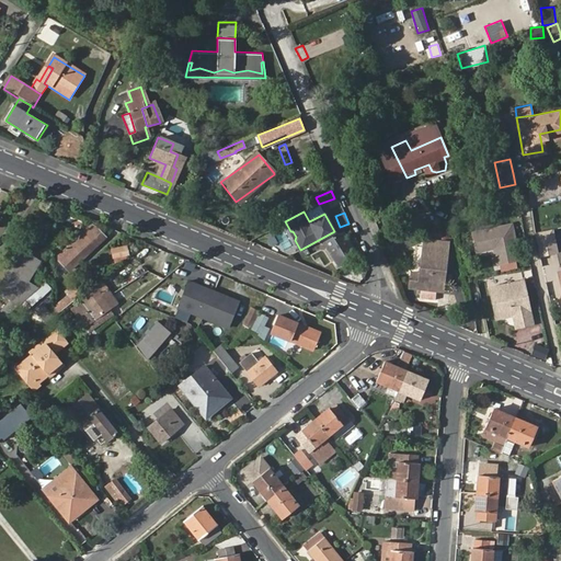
[(105,237),(96,228),(92,225),(59,255),(59,260),(69,270),(105,237)]
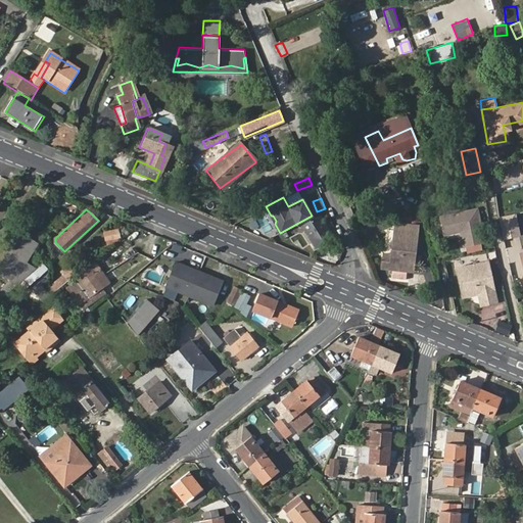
[(478,209),(449,216),(453,233),(462,231),(464,237),(461,238),(463,246),(484,242),(478,209)]
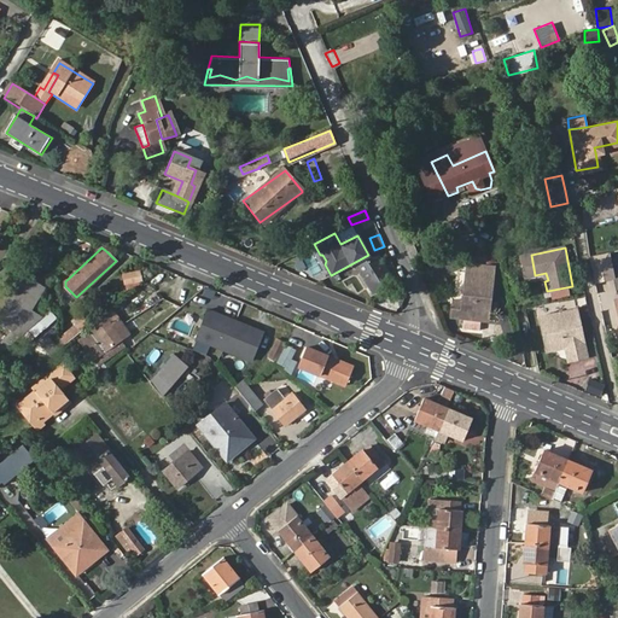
[(392,280),(379,252),(357,264),(372,291),(392,280)]
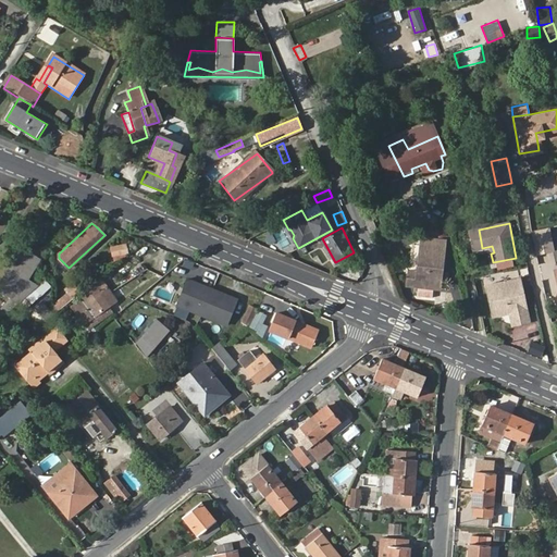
[(434,237),(446,237),(445,229),(434,229),(434,237)]
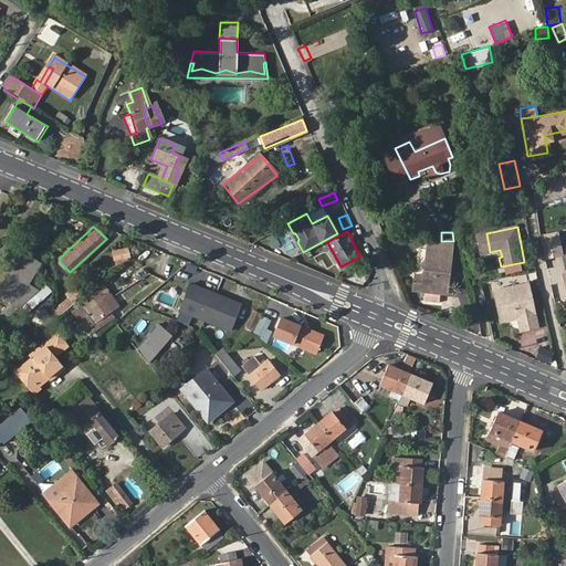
[(490,252),(486,233),(478,234),(482,254),(490,252)]
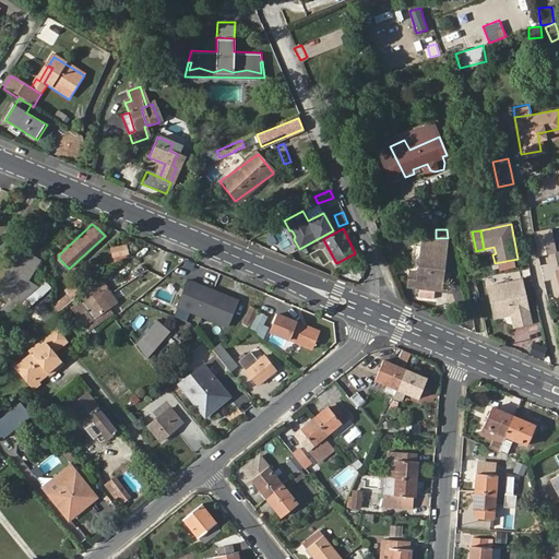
[(449,242),(425,239),(420,272),(412,272),(409,288),(438,292),(441,271),(445,271),(449,242)]
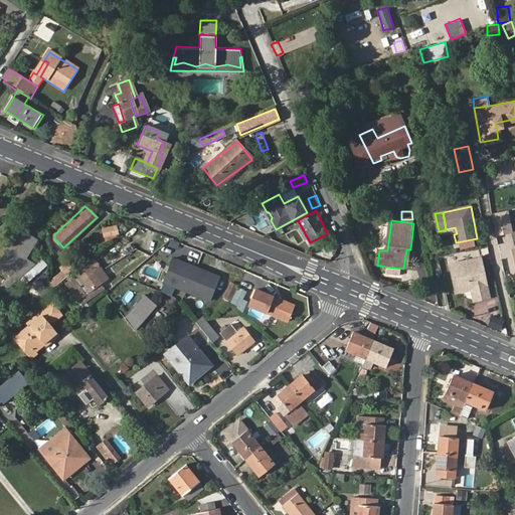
[(103,236),(119,233),(117,223),(101,227),(103,236)]
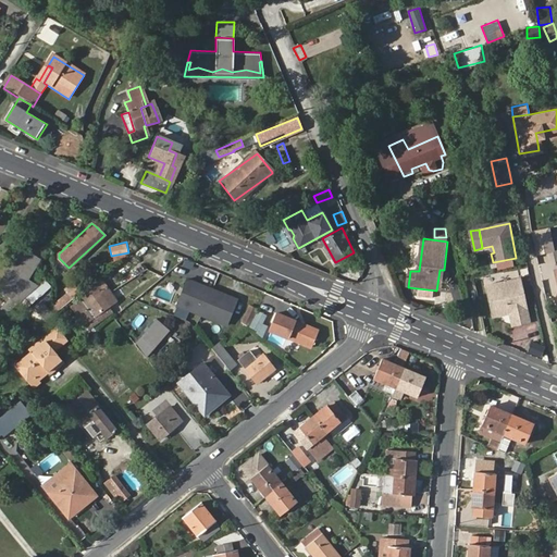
[(38,260),(22,249),(3,277),(0,283),(0,289),(20,302),(26,296),(35,288),(37,286),(26,280),(38,260)]
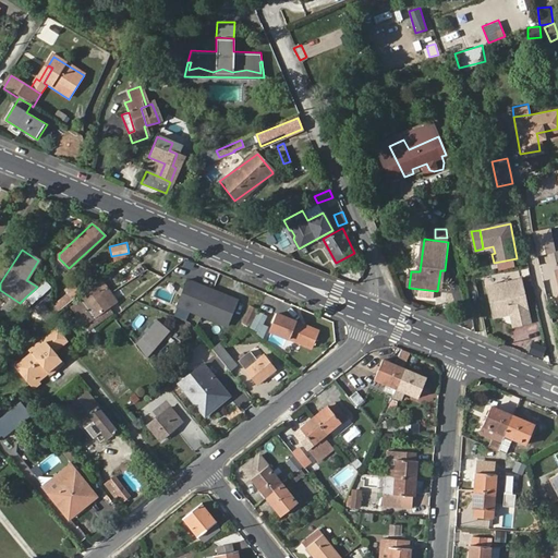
[(519,270),(484,277),(485,283),(521,276),(519,270)]
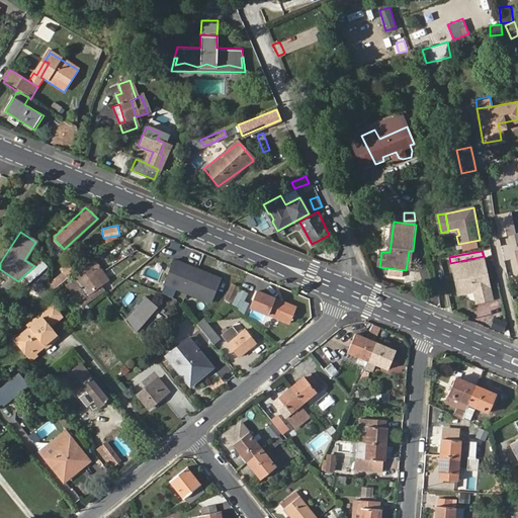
[(485,259),(454,266),(460,295),(468,294),(469,290),(473,290),(476,292),(479,303),(494,299),(485,259)]
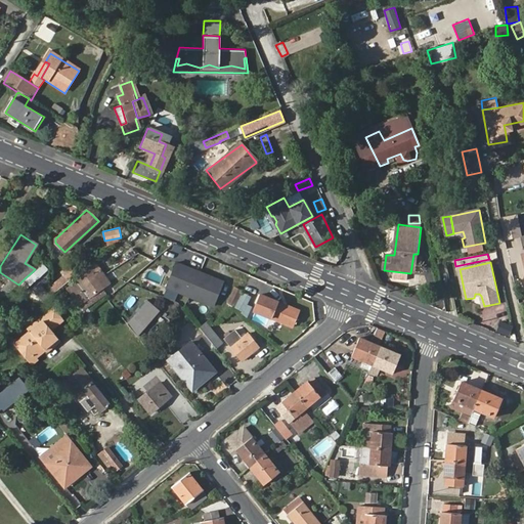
[(184,295),(206,276),(175,264),(165,288),(184,295)]
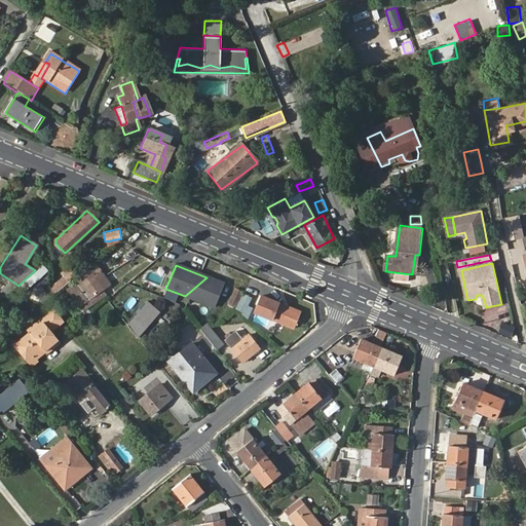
[(96,266),(66,289),(79,307),(103,289),(95,277),(101,273),(96,266)]
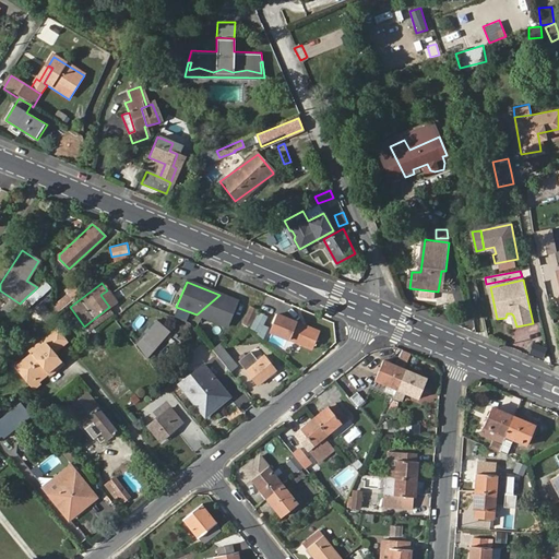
[(35,289),(26,297),(31,304),(40,295),(35,289)]
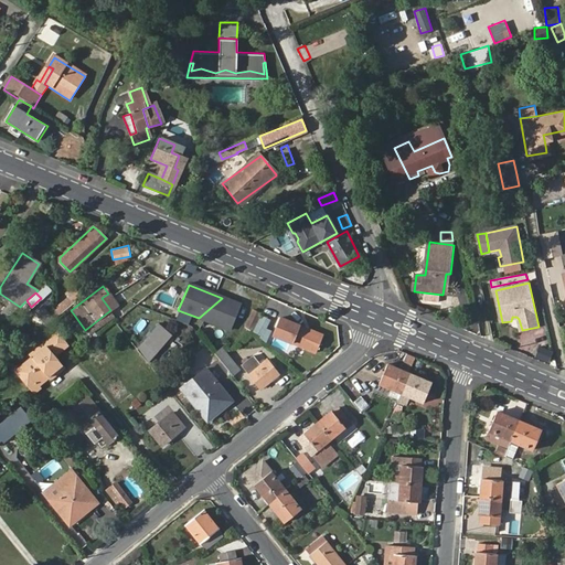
[(118,305),(108,294),(102,298),(110,310),(118,305)]
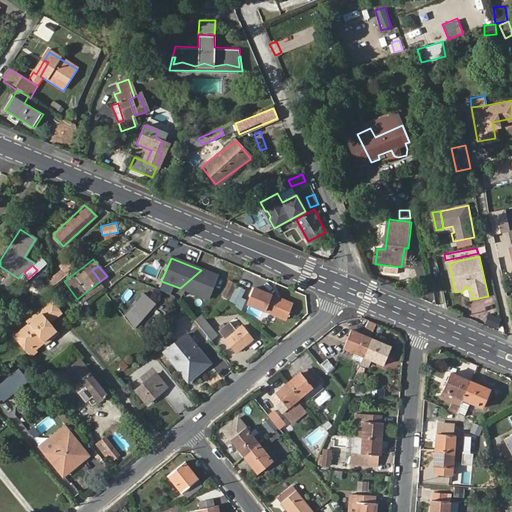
[(54,285),(65,274),(60,269),(49,280),(54,285)]
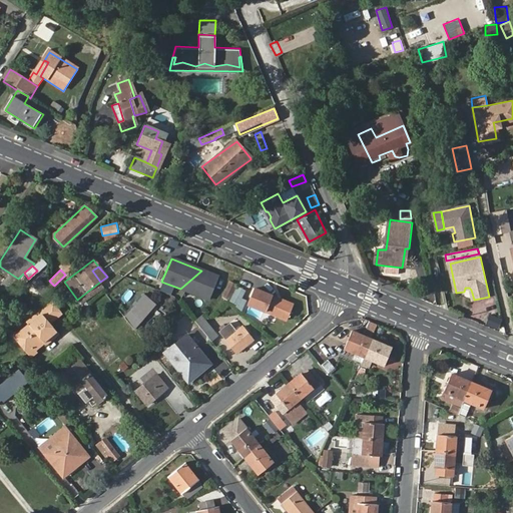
[(217,277),(201,271),(180,289),(207,300),(217,277)]
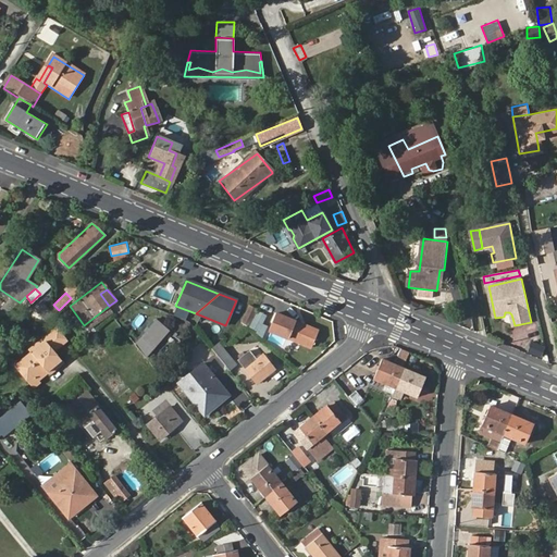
[(11,297),(0,307),(0,319),(20,302),(11,297)]
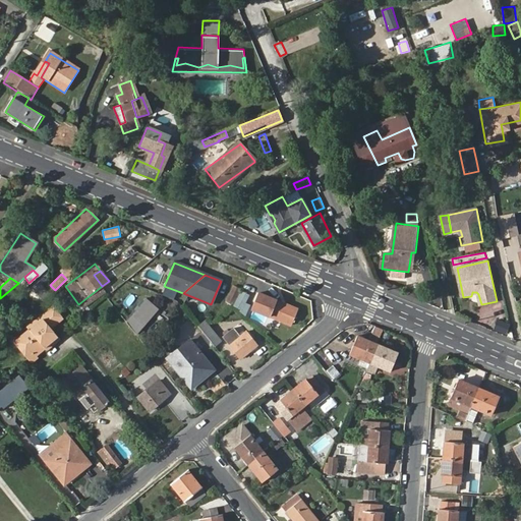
[(33,289),(43,301),(51,294),(41,282),(33,289)]
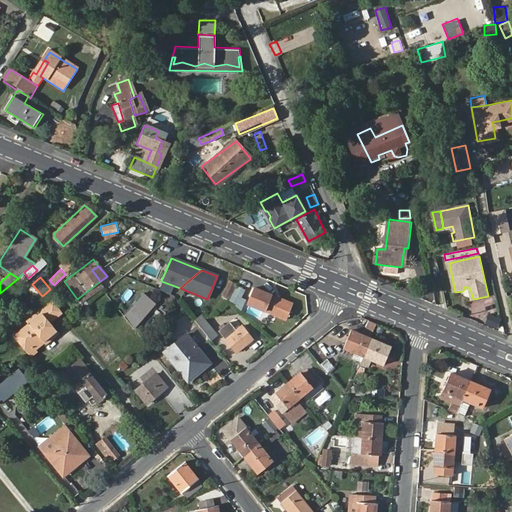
[(105,287),(100,281),(77,299),(82,304),(105,287)]
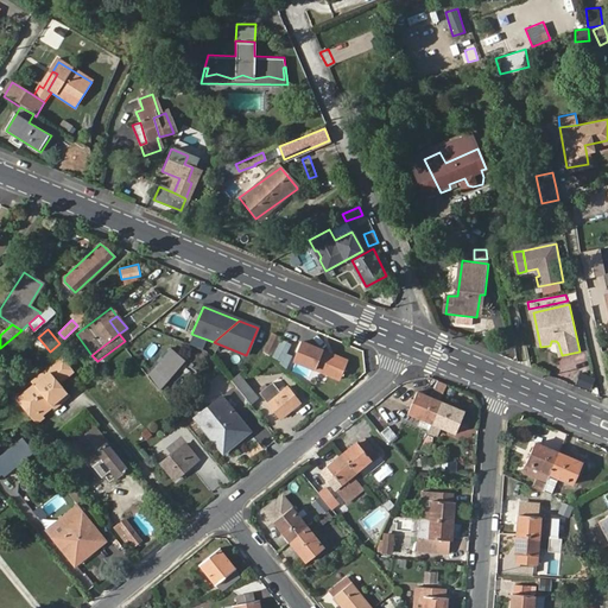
[(280,337),(272,334),(264,352),(272,355),(280,337)]
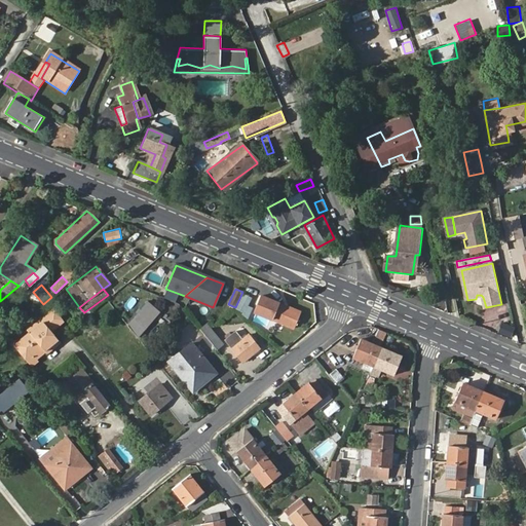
[(245,311),(251,297),(242,294),(236,307),(245,311)]
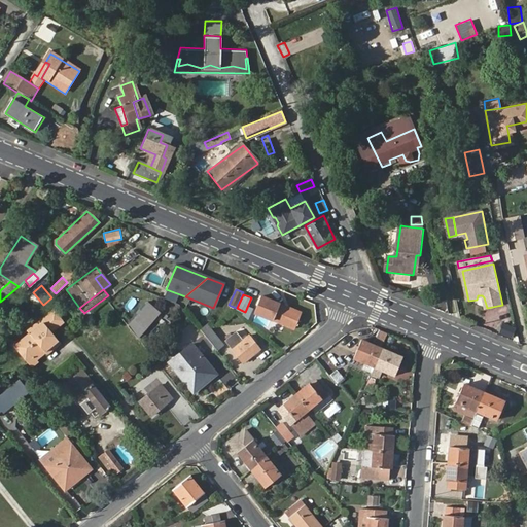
[(253,312),(294,328),(301,313),(260,296),(253,312)]
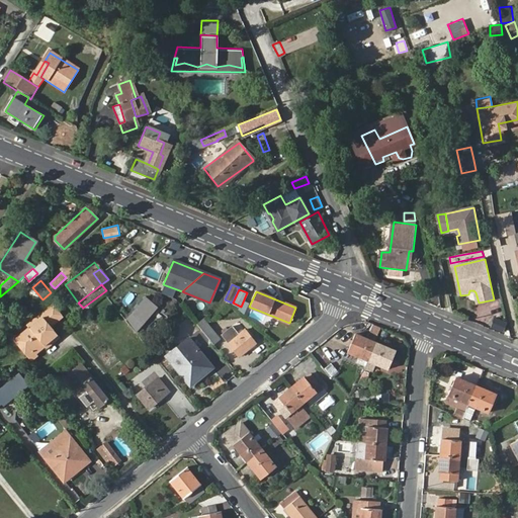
[(145,298),(132,312),(143,323),(157,309),(145,298)]
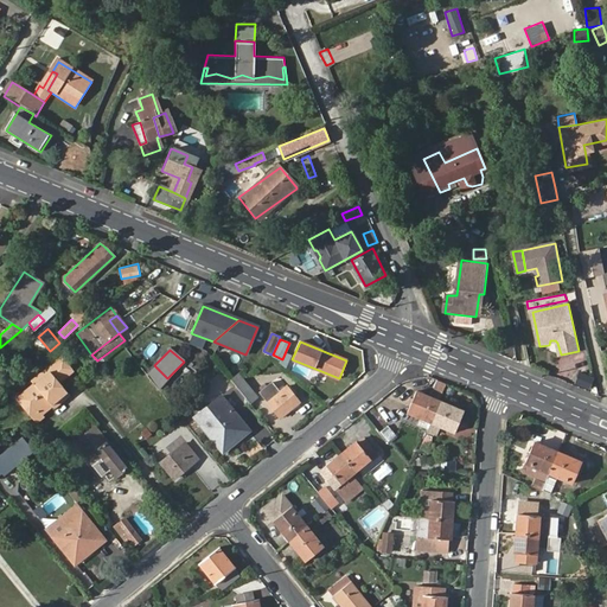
[(37,382),(34,385),(17,398),(29,414),(36,408),(40,414),(51,406),(59,400),(61,402),(70,395),(59,382),(74,370),(62,357),(34,378),(37,382)]
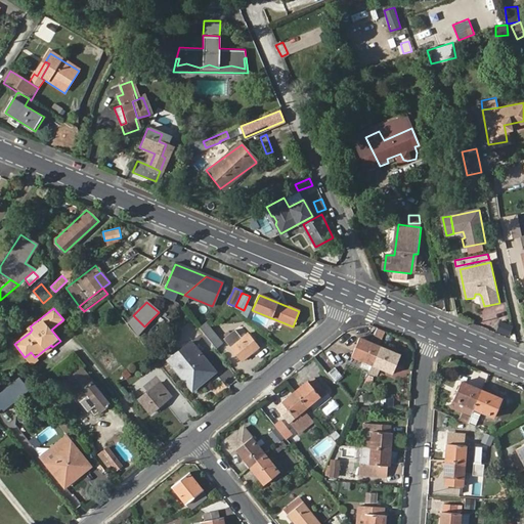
[(144,326),(133,315),(126,323),(135,335),(144,326)]
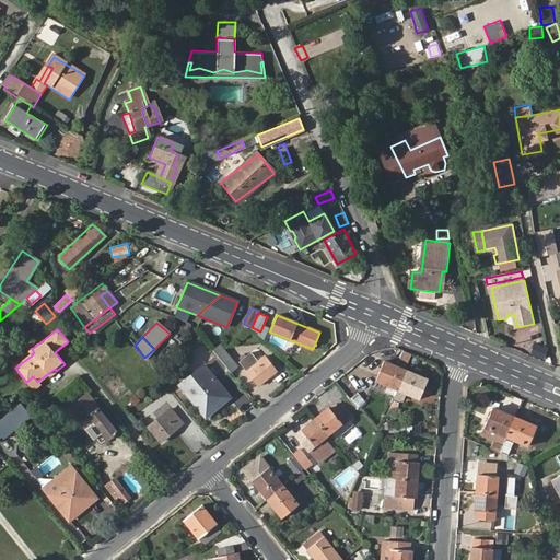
[(237,366),(220,345),(213,350),(231,372),(237,366)]
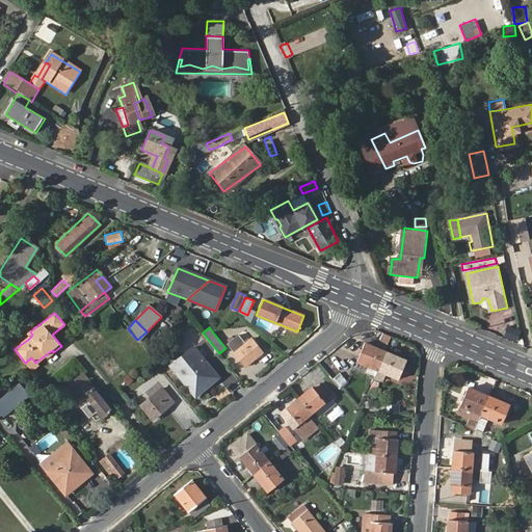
[(517,340),(520,329),(507,327),(505,338),(517,340)]
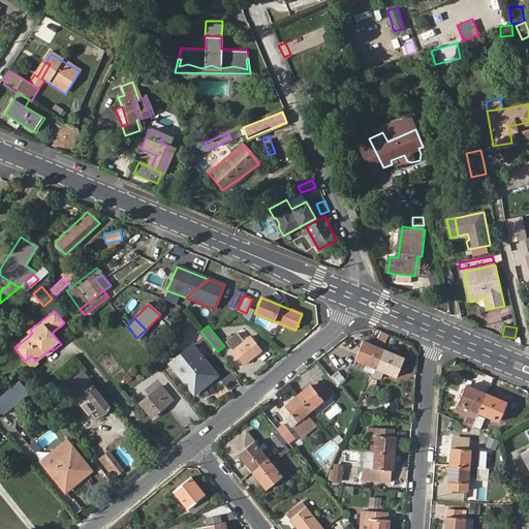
[(226,341),(234,350),(244,365),(261,350),(250,337),(244,341),(238,333),(226,341)]
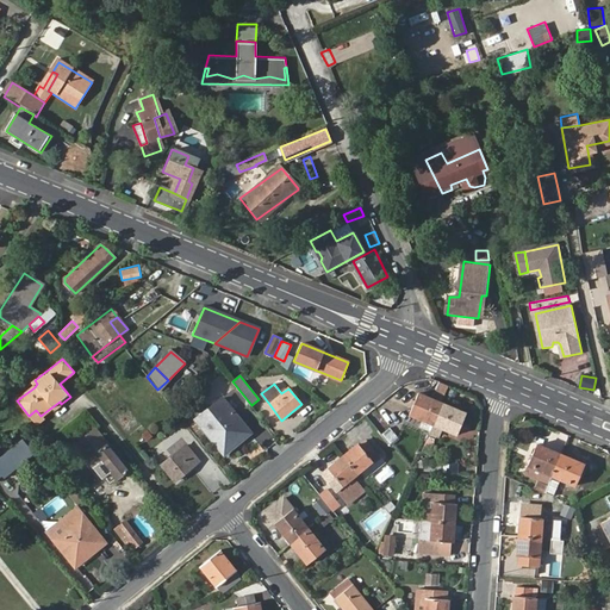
[(434,424),(442,404),(418,393),(409,414),(434,424)]
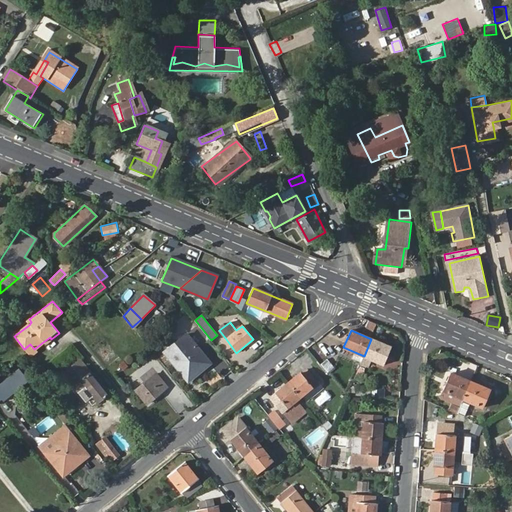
[(391,347),(371,339),(364,356),(360,363),(367,366),(370,359),(383,364),(391,347)]
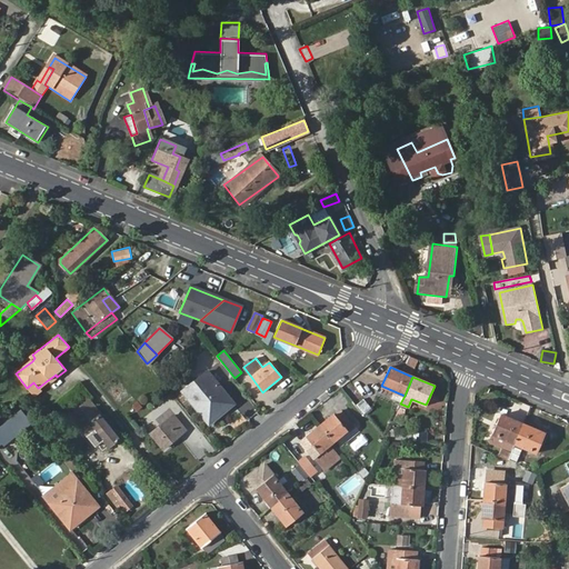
[(193,381),(181,390),(208,422),(217,416),(215,412),(229,400),(212,378),(199,388),(193,381)]
